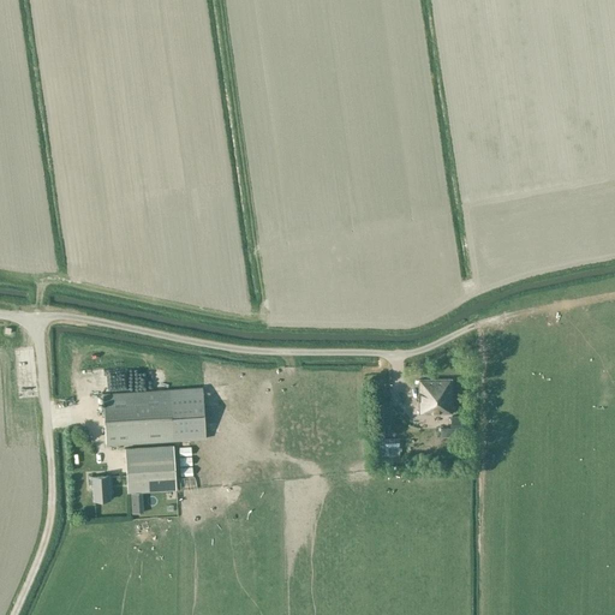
[(452,413),(451,378),(418,380),(418,413),(452,413)]
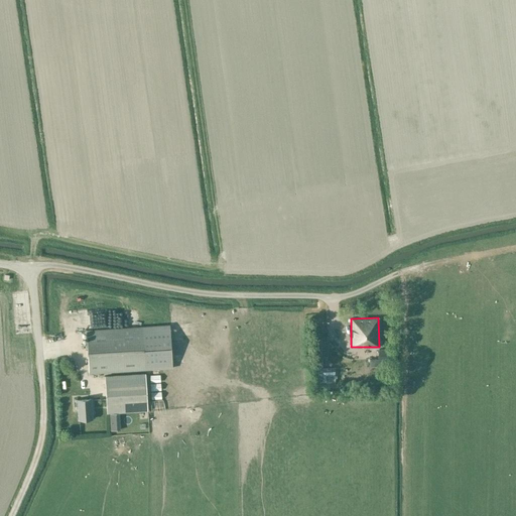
[(170,325),(142,327),(86,330),(89,373),(172,368),(170,325)]
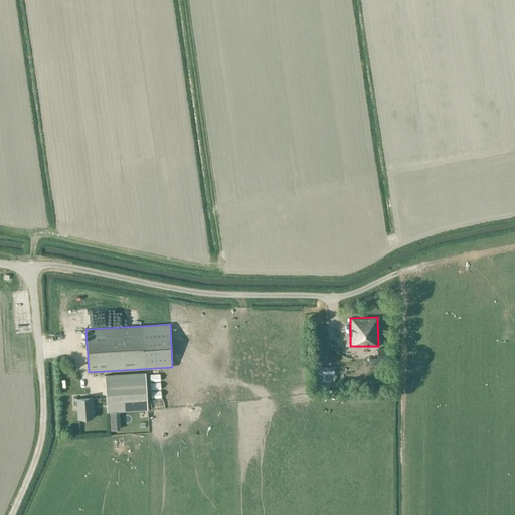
[(378,358),(390,358),(390,348),(377,349),(378,358)]
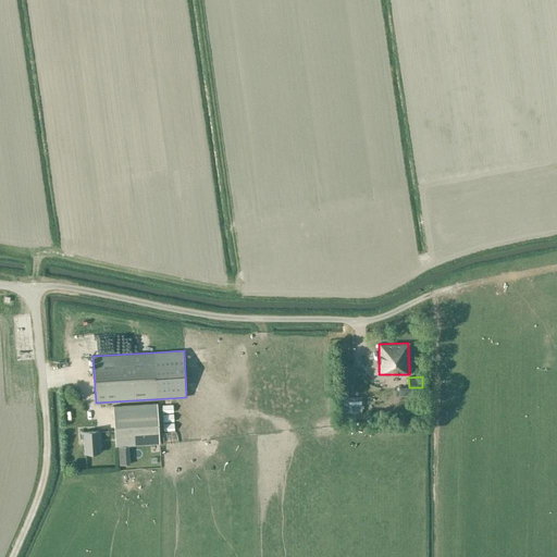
[(159,443),(157,403),(112,406),(115,446),(159,443)]
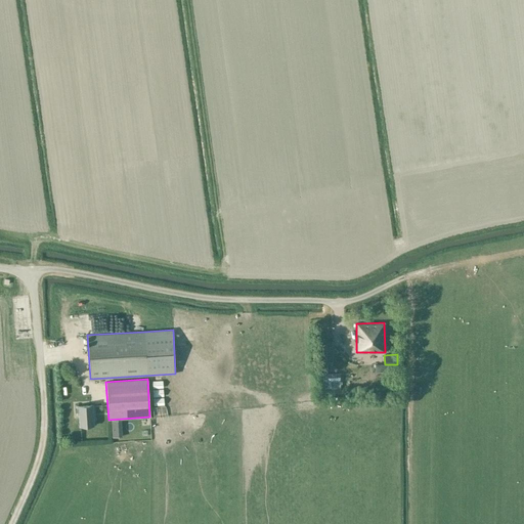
[(80,426),(93,425),(92,404),(77,405),(77,415),(79,415),(80,426)]
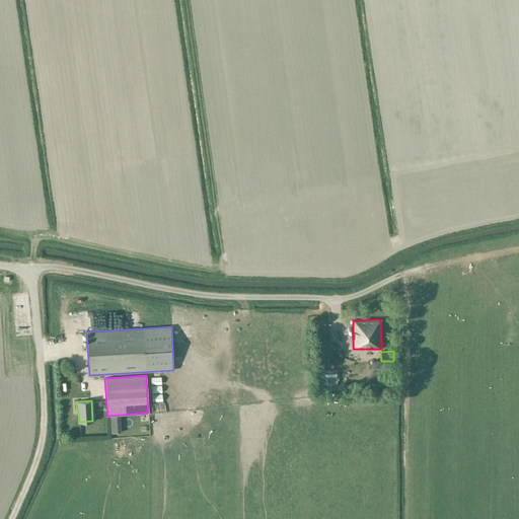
[(119,418),(110,419),(112,433),(120,433),(119,418)]
